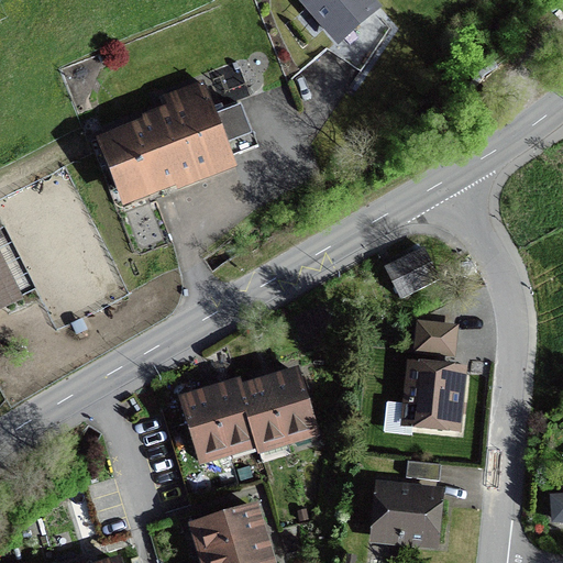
[(305,0),(309,4),(328,28),(339,40),(362,19),(375,9),(366,0),(305,0)]
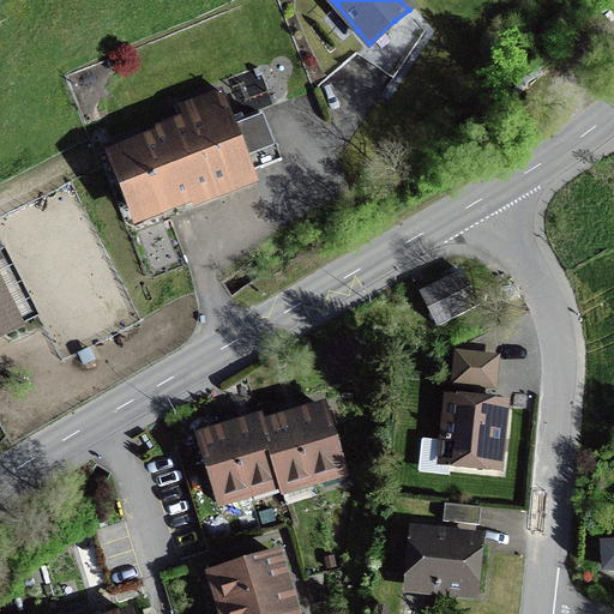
[(341,46),(357,30),(337,5),(319,20),(341,46)]
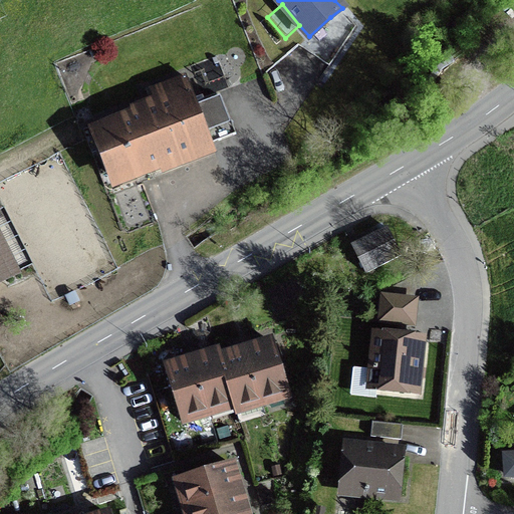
[(131,110),(86,129),(112,192),(161,173),(162,177),(217,155),(213,144),(235,136),(218,92),(204,98),(203,96),(195,99),(186,74),(149,89),(153,97),(130,106),(131,110)]
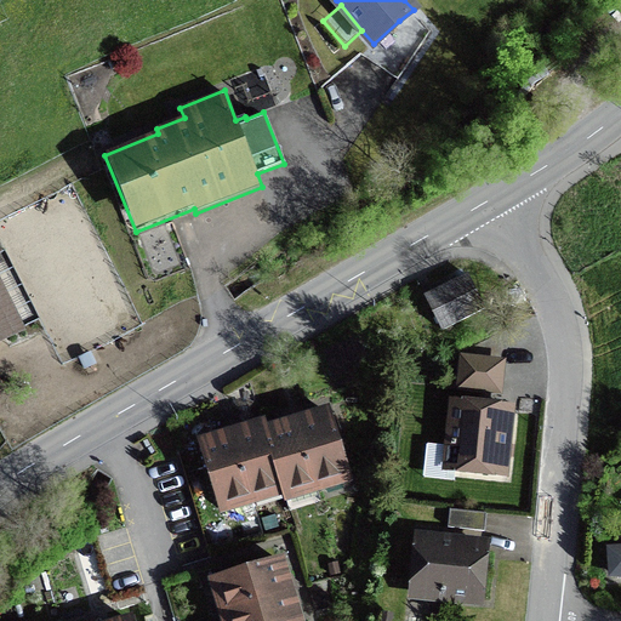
[(0,345),(27,331),(0,278),(0,345)]
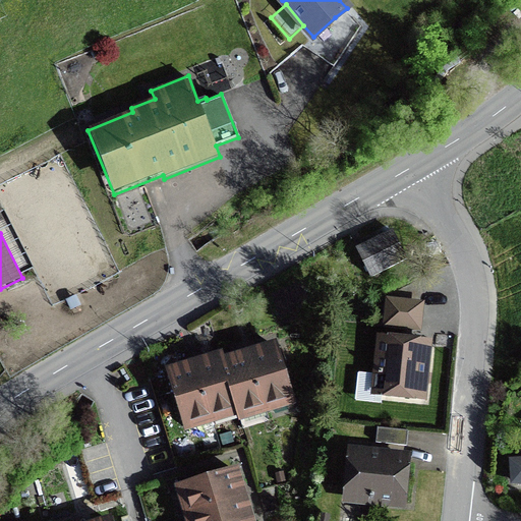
[(404,264),(390,234),(356,250),(370,280),(404,264)]
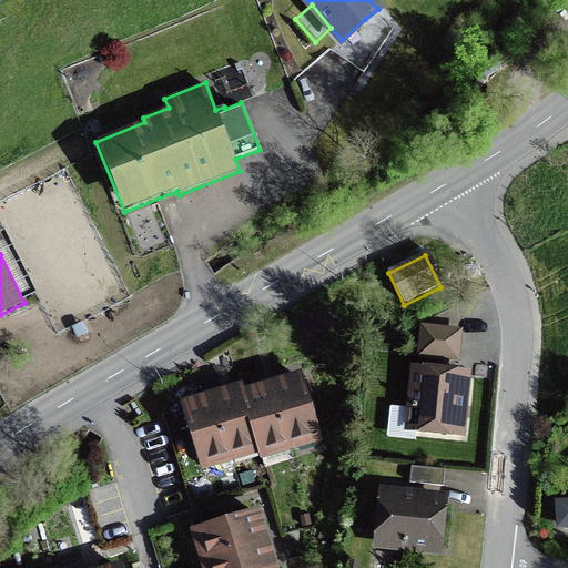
[(457,331),(419,331),(419,355),(456,355),(457,331)]
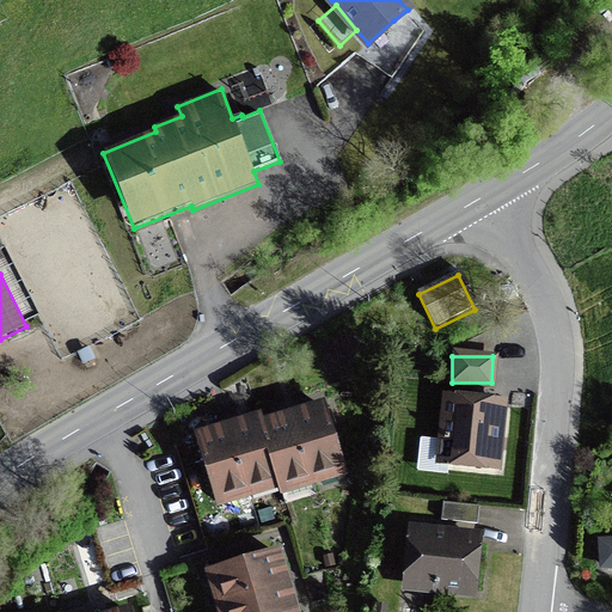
[(503,405),(444,402),(439,472),(499,476),(503,405)]
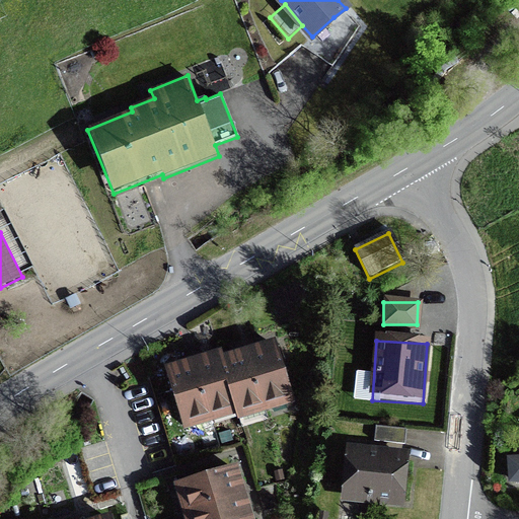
[(181,423),(233,408),(234,413),(289,395),(274,345),(254,350),(246,353),(241,355),(219,361),(217,356),(201,361),(194,363),(186,366),(166,371),(181,423)]
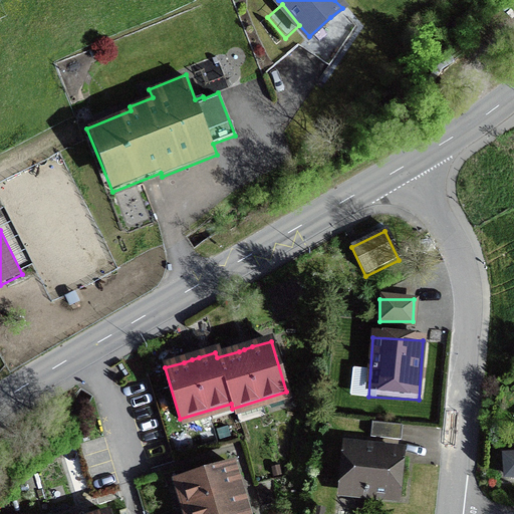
[(399,425),(370,422),(368,436),(398,440),(399,425)]
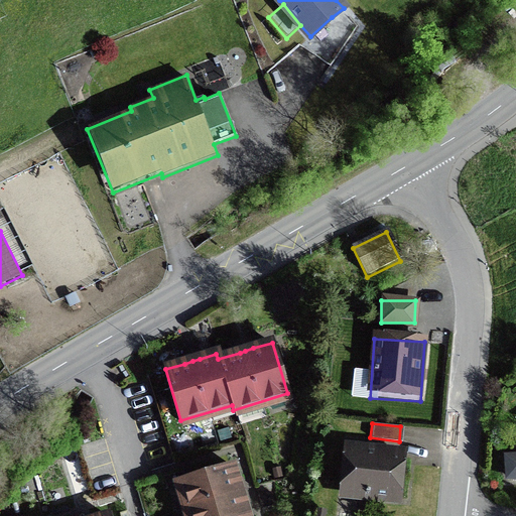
[(515,452),(503,452),(503,480),(515,479),(515,452)]
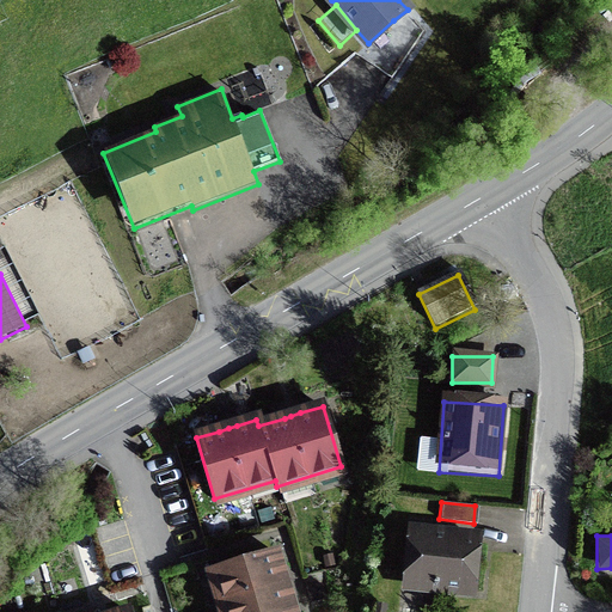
[(476,548),(409,542),(403,589),(470,597),(476,548)]
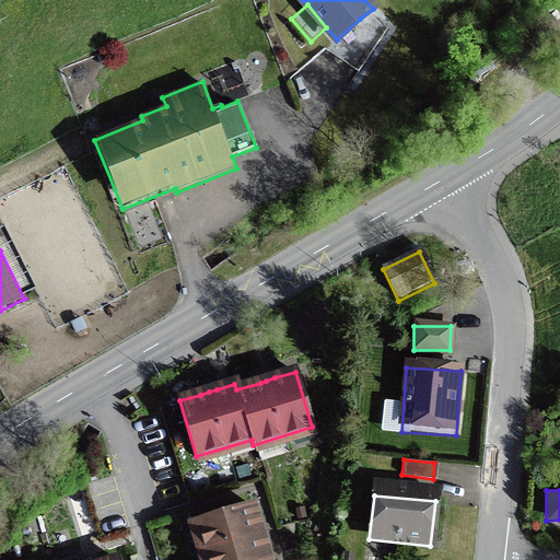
[(209,559),(269,559),(264,541),(261,534),(259,527),(253,508),(198,524),(209,559)]
